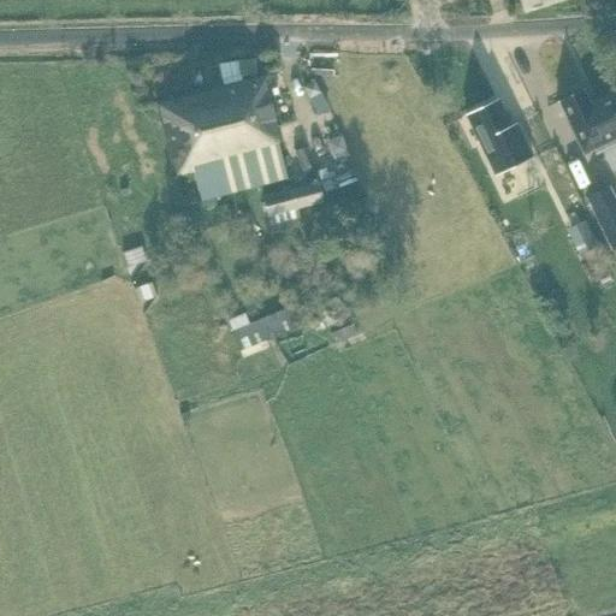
[(519,0),(523,15),(548,7),(545,0),(519,0)]
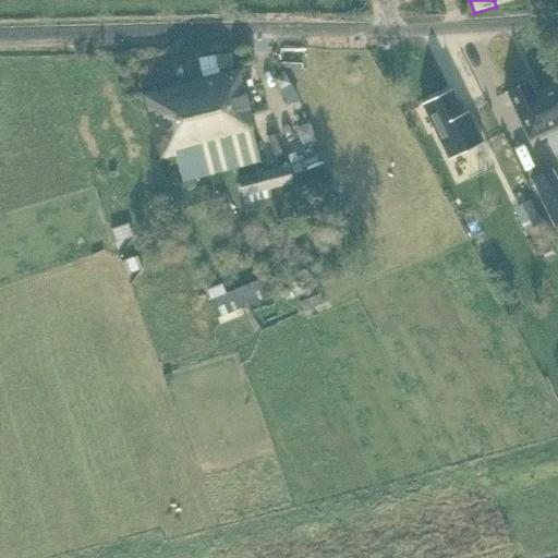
[(187,72),(205,72),(204,56),(186,56),(187,72)]
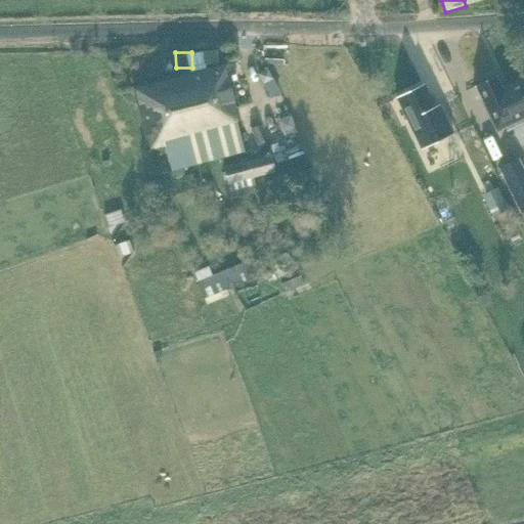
[(179,78),(203,164),(244,153),(232,110),(237,108),(226,66),(179,78)]
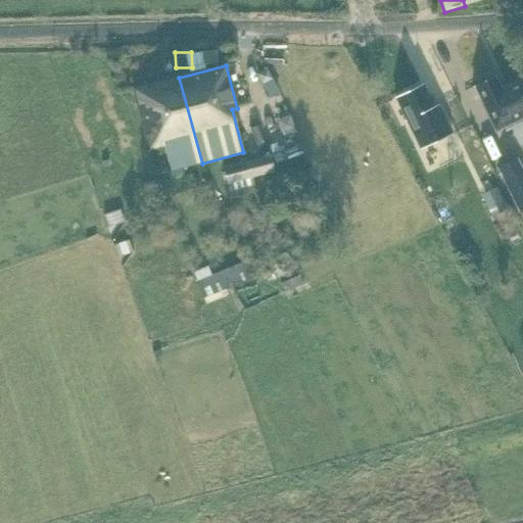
[(256,75),(262,84),(272,79),(267,69),(256,75)]
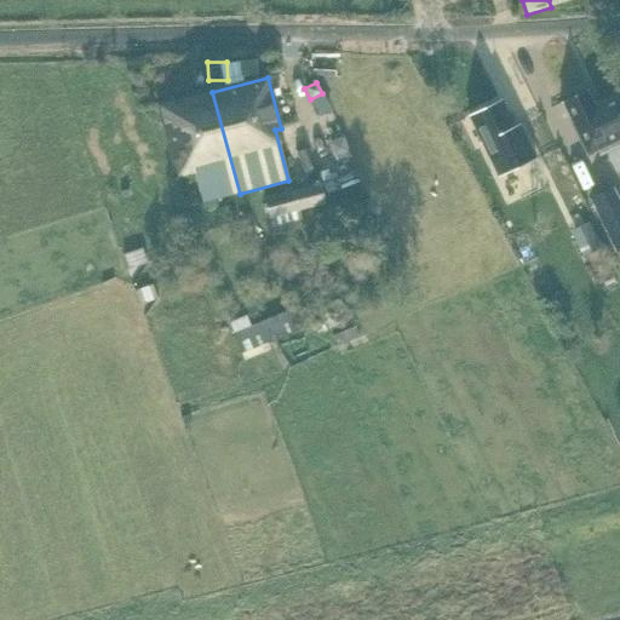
[(586,91),(562,103),(587,155),(598,150),(600,155),(619,144),(619,93),(593,107),(586,91)]
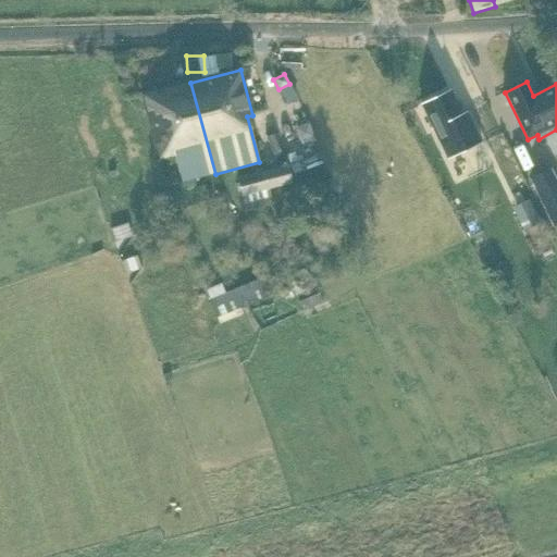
[(182,183),(215,174),(190,83),(141,96),(159,162),(175,158),(182,183)]
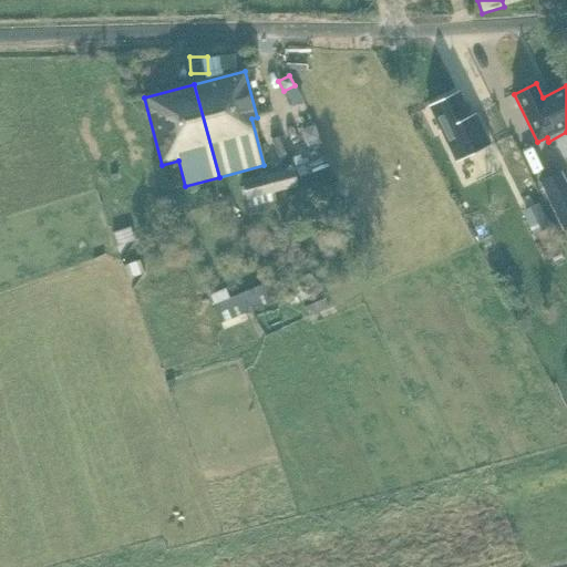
[(467,98),(431,116),(462,178),(503,157),(487,126),(483,127),(467,98)]
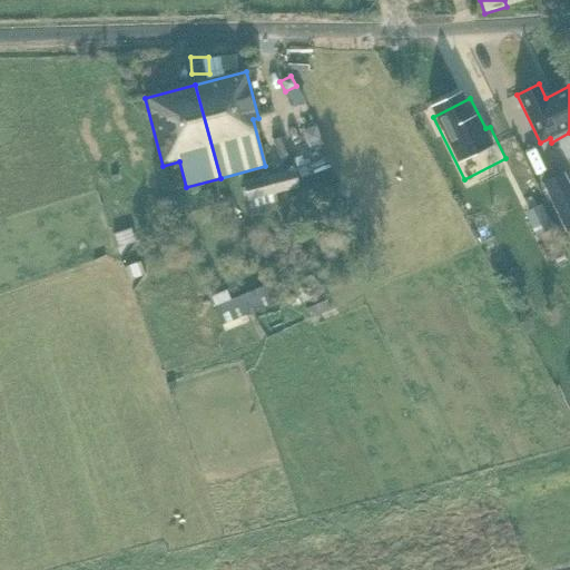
[(313,127),(283,137),(288,156),(320,146),(313,127)]
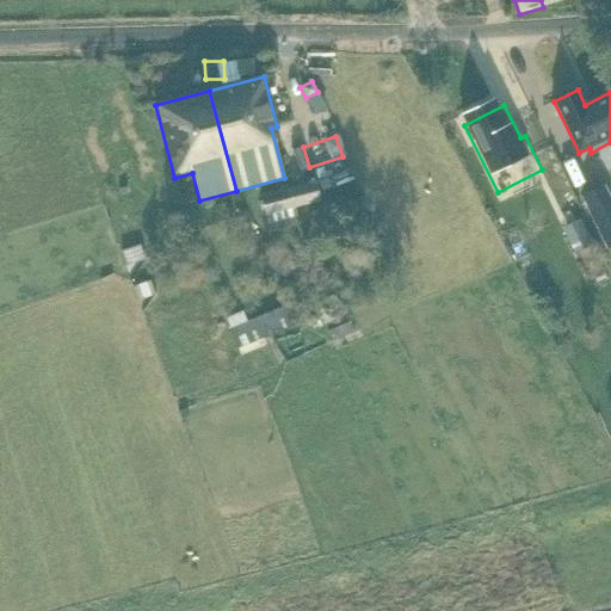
[(298,224),(294,208),(319,202),(314,184),(260,197),(269,232),(298,224)]
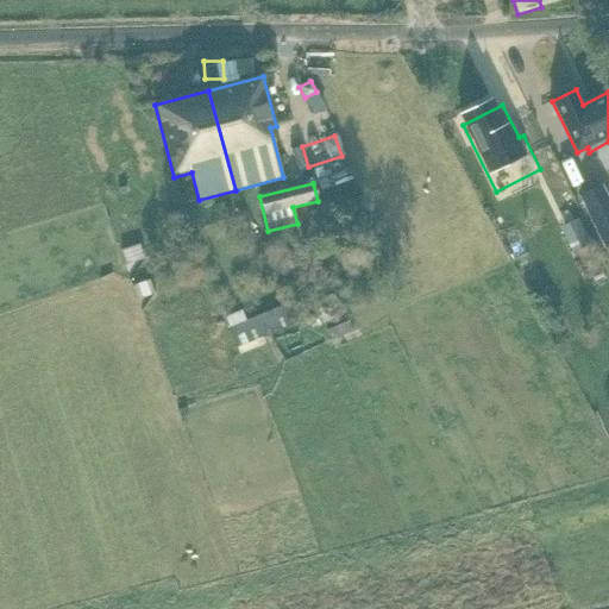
[(608,196),(603,183),(579,194),(604,246),(608,244),(608,196)]
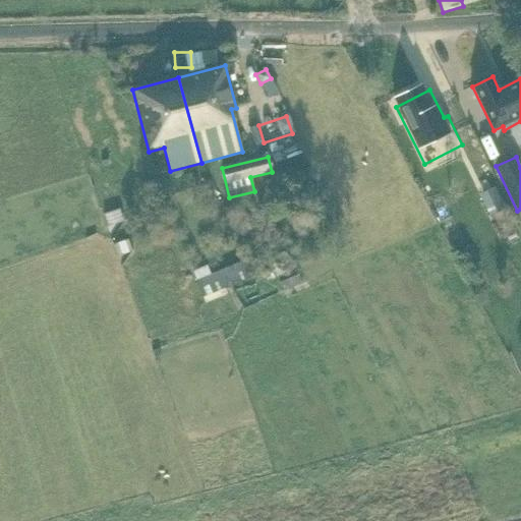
[(501,201),(485,210),(489,219),(505,212),(501,201)]
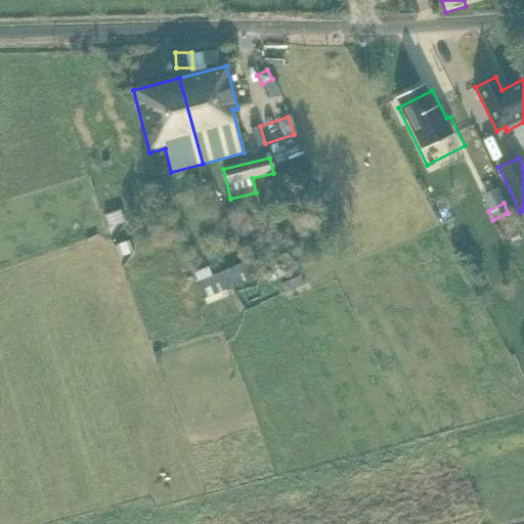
[(110,209),(93,211),(95,226),(111,224),(110,209)]
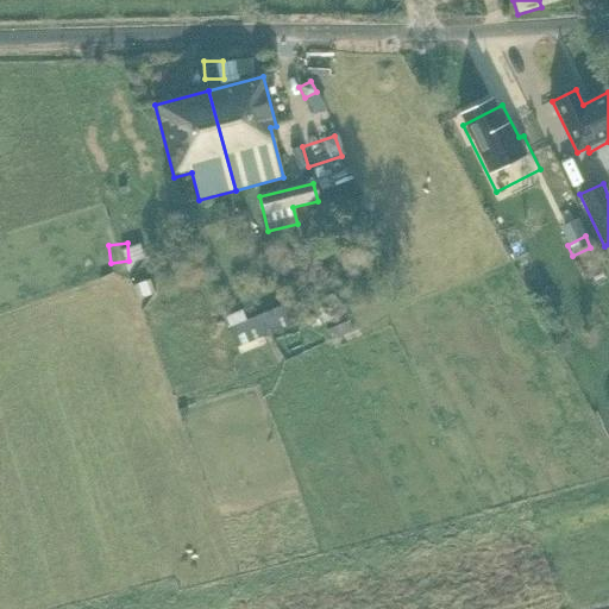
[(256,340),(257,340),(297,322),(289,303),(230,328),(240,353),(258,346),(256,340)]
